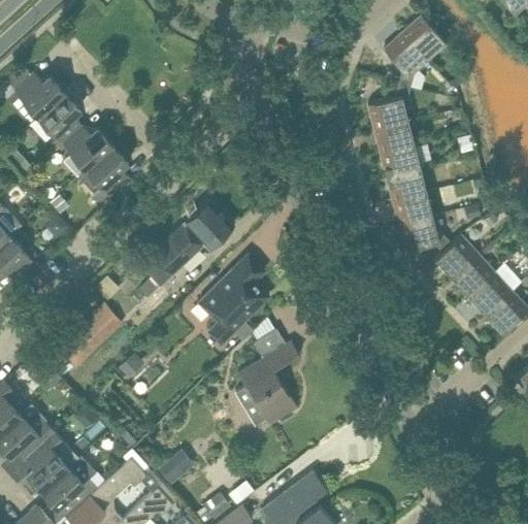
[(501,0),(514,12),(527,0),(501,0)]
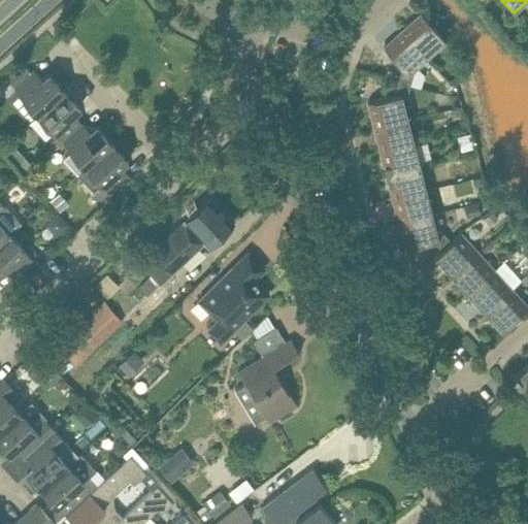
[(444,41),(421,15),(402,33),(426,59),(444,41)]
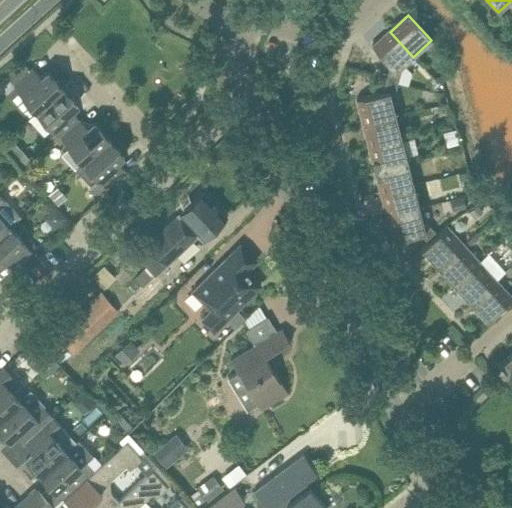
[(372,49),(375,52),(391,69),(390,70),(386,82),(398,85),(401,73),(399,70),(413,57),(390,32),(372,49)]
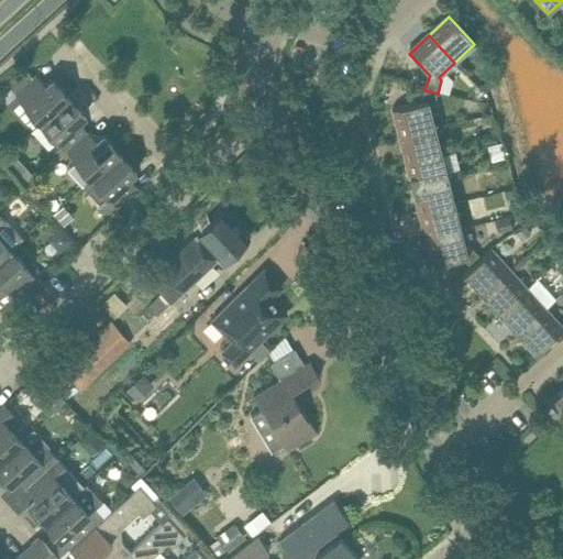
[(7,88),(15,97),(41,125),(64,103),(68,99),(52,81),(44,88),(35,78),(32,81),(24,73),(7,88)]
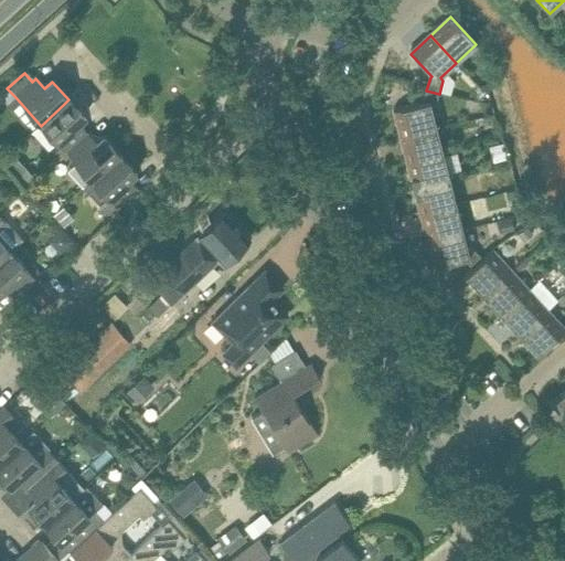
[(426,91),(423,103),(423,105),(393,113),(400,138),(436,129),(430,108),(435,107),(439,94),(426,91)]
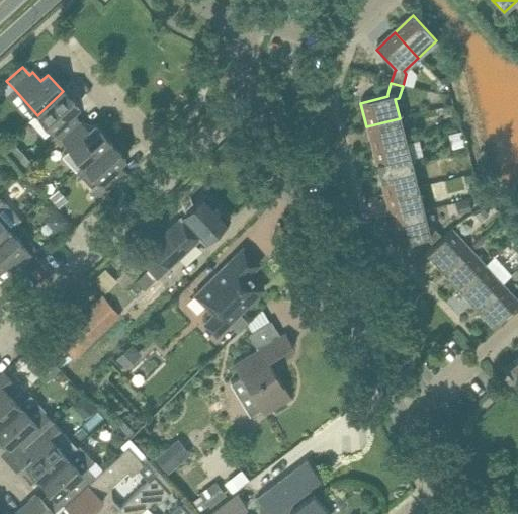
[(57,137),(49,144),(51,146),(54,143),(56,145),(80,123),(72,114),(78,108),(63,91),(59,95),(37,115),(29,123),(45,140),(53,132),(57,137)]
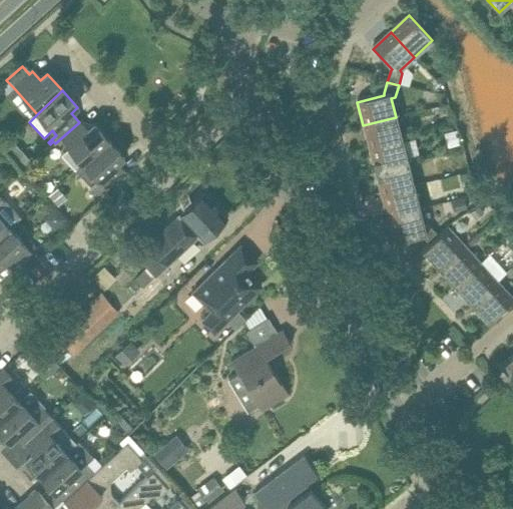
[(402,140),(396,117),(363,125),(369,149),(402,140)]
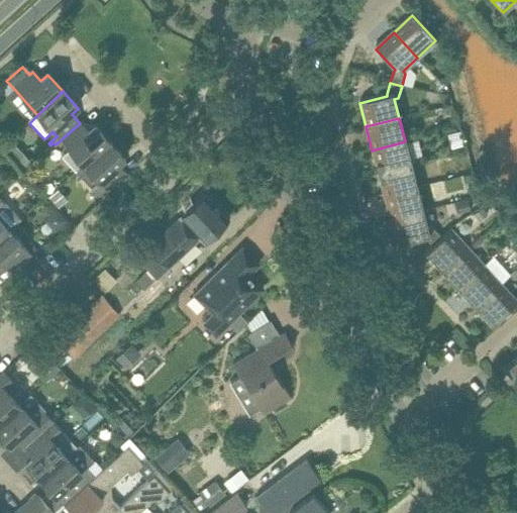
[(60,149),(65,145),(70,150),(62,159),(76,174),(106,145),(110,142),(94,125),(88,132),(80,123),(56,144),(60,149)]
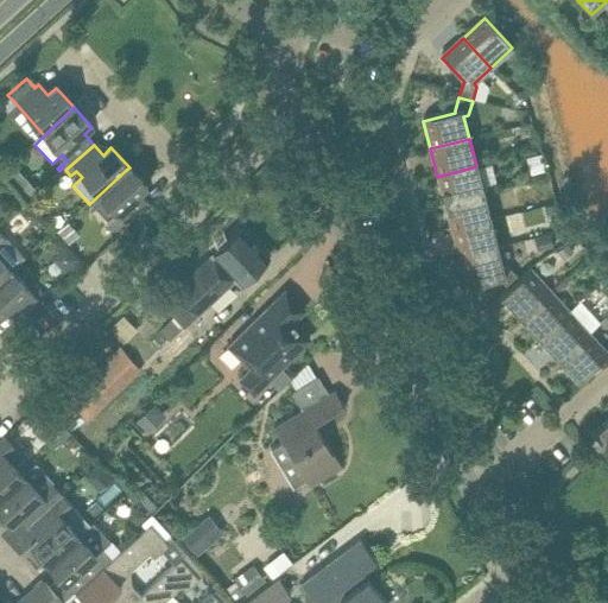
[(540,157),(526,160),(531,178),(545,173),(540,157)]
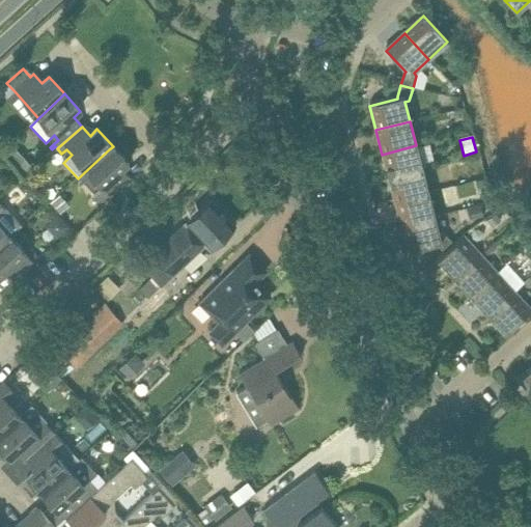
[(422,170),(416,145),(382,155),(388,178),(422,170)]
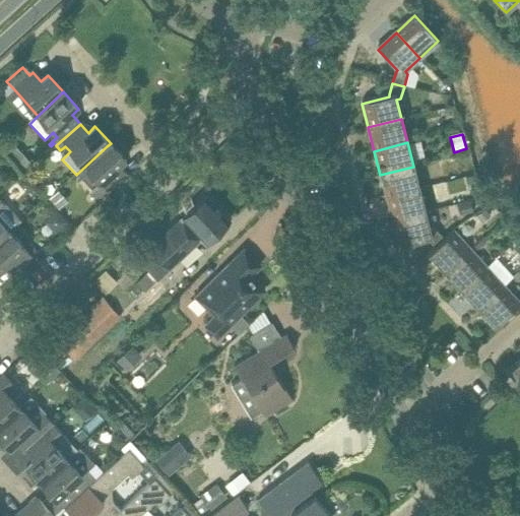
[(119,167),(126,160),(111,143),(107,146),(76,175),(100,200),(127,176),(119,167)]
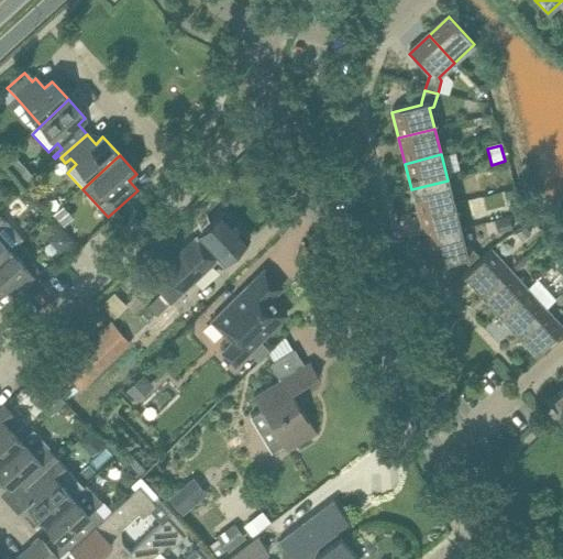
[(26,172),(18,179),(25,188),(34,181),(26,172)]
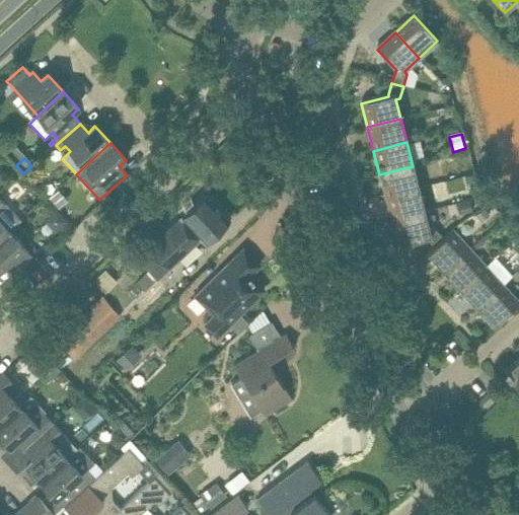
[(443,181),(466,176),(463,163),(440,168),(443,181)]
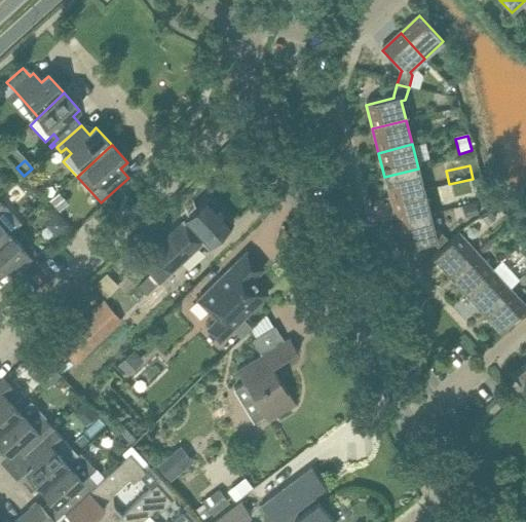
[(424,192),(418,169),(384,177),(390,201),(424,192)]
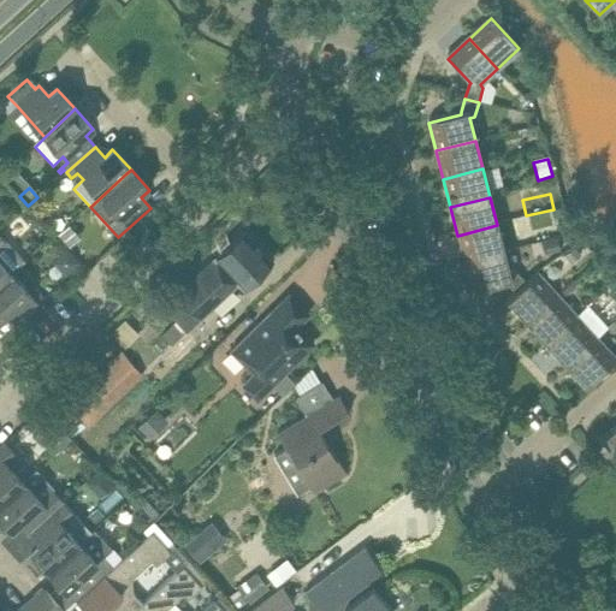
[(566,209),(554,213),(557,227),(569,225),(566,209)]
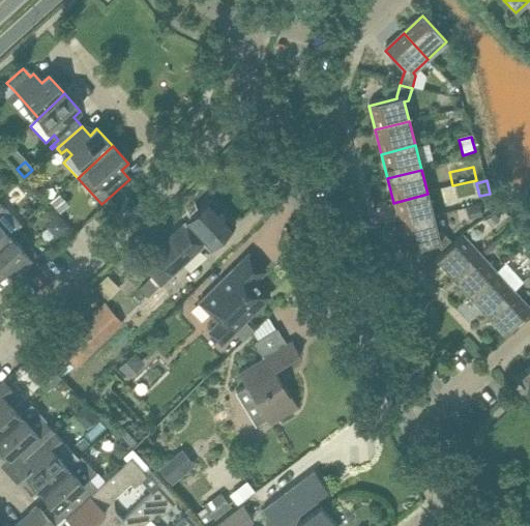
[(434,218),(428,194),(393,203),(400,227),(434,218)]
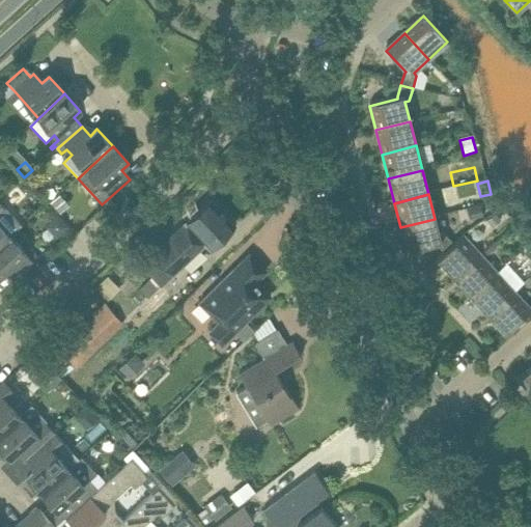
[(210,200),(151,255),(172,278),(205,247),(210,251),(235,227),(210,200)]
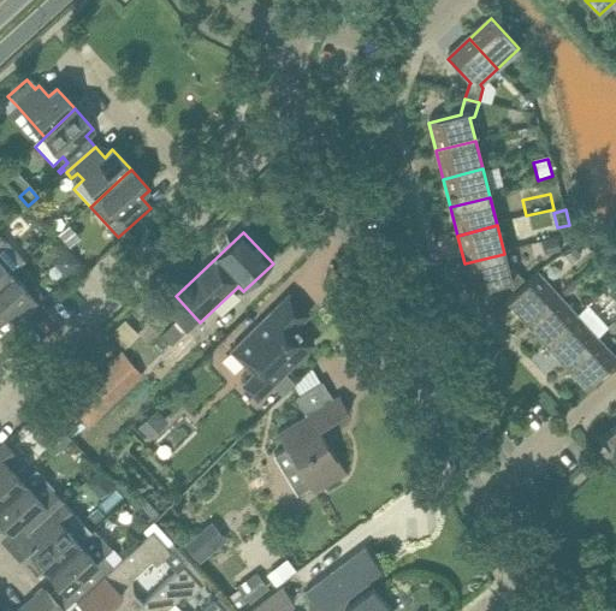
[(0,285),(11,276),(0,264),(0,251),(7,245),(0,237),(0,285)]
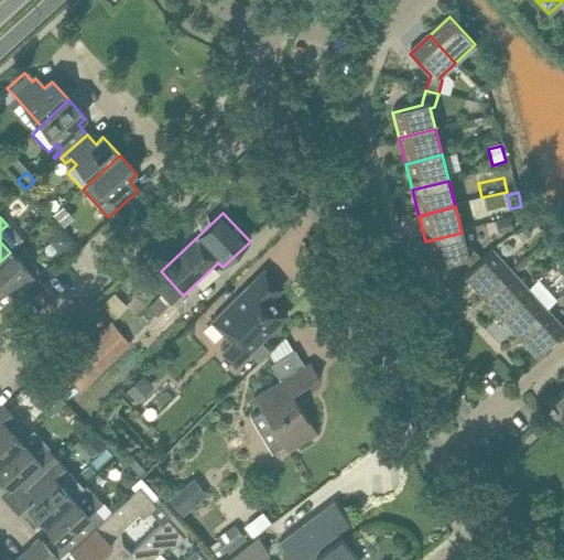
[(425,241),(432,268),(463,260),(472,270),(481,261),(473,251),(467,252),(462,233),(425,241)]
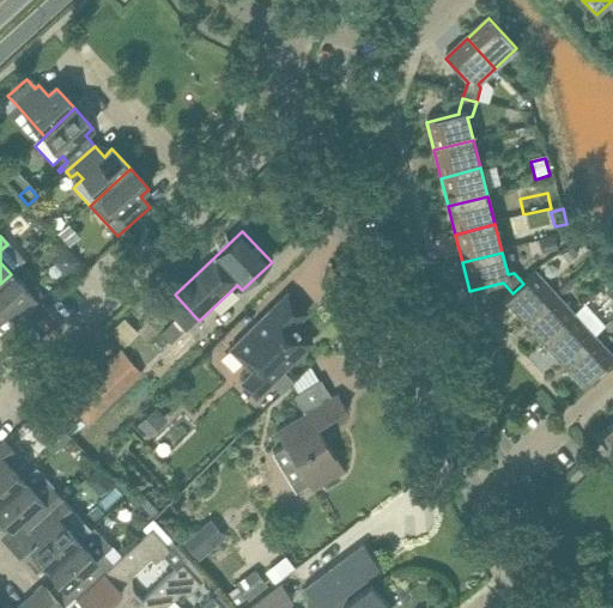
[(534,273),(523,284),(513,293),(504,301),(525,322),(554,295),(534,273)]
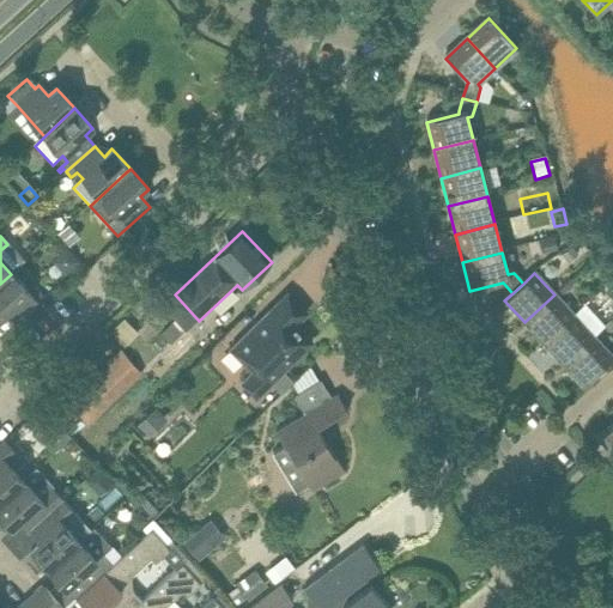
[(16,326),(38,305),(11,274),(0,284),(0,320),(6,315),(16,326)]
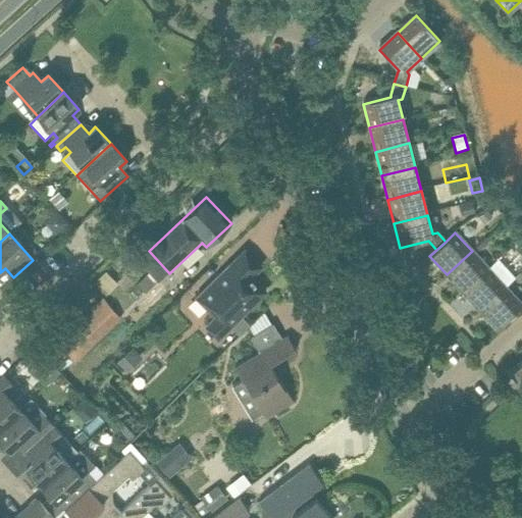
[(463,293),(488,269),(472,251),(447,274),(463,293)]
